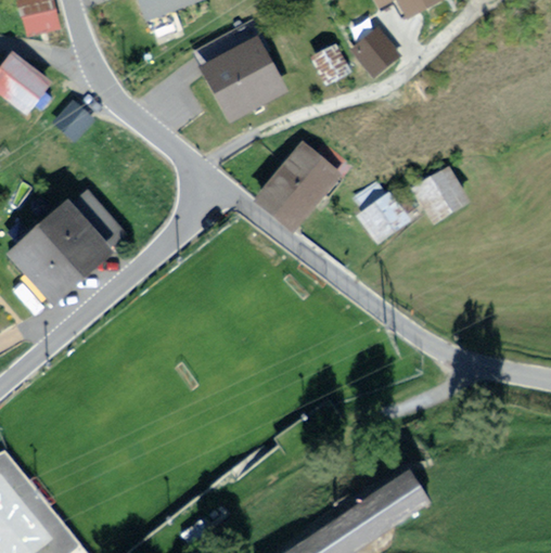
[(50,0),(20,0),(15,1),(26,39),(60,29),(50,0)]
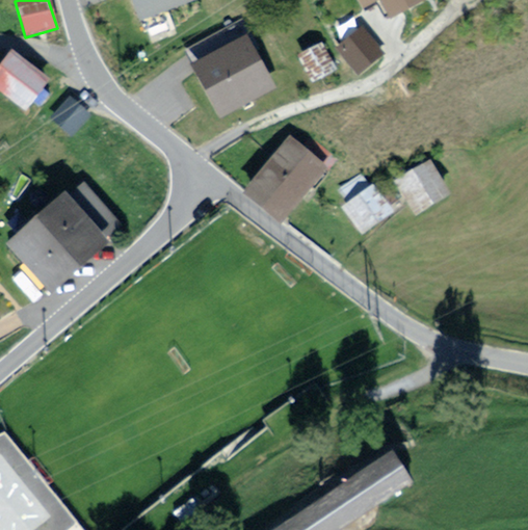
[(427,0),(352,0),(358,8),(372,0),(374,0),(392,30),(432,7),(427,0)]
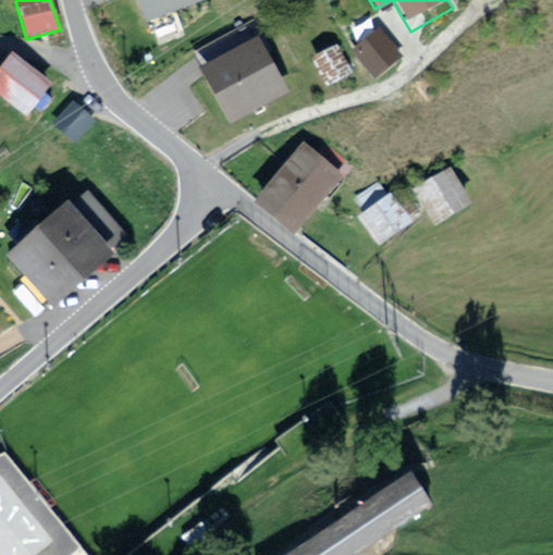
[(397,54),(372,29),(351,51),(376,76),(397,54)]
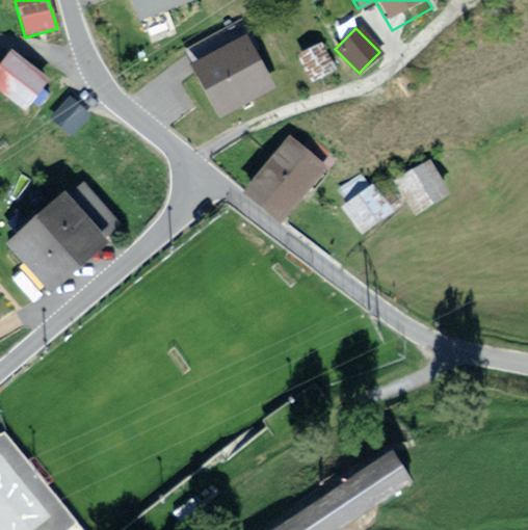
[(242,33),(188,60),(216,113),(269,86),(242,33)]
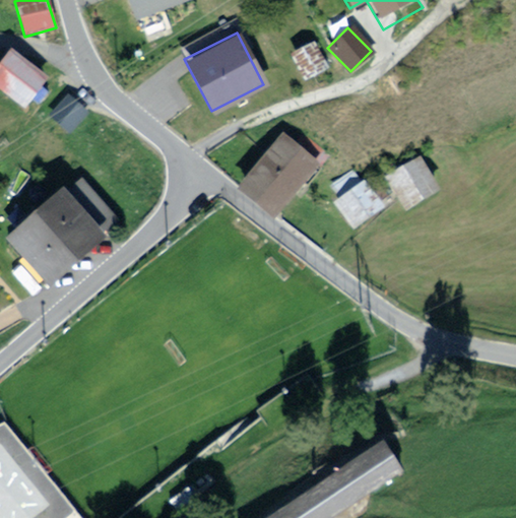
[(47,79),(17,57),(0,80),(0,88),(25,108),(47,79)]
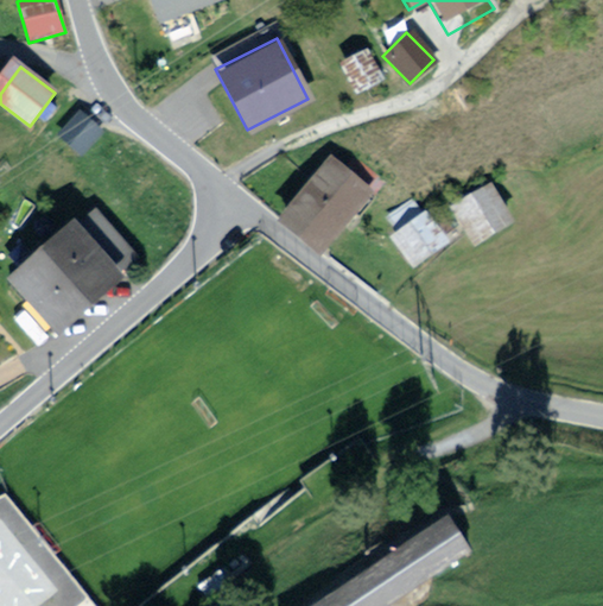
[(375,190),(331,152),(287,204),(331,241),(375,190)]
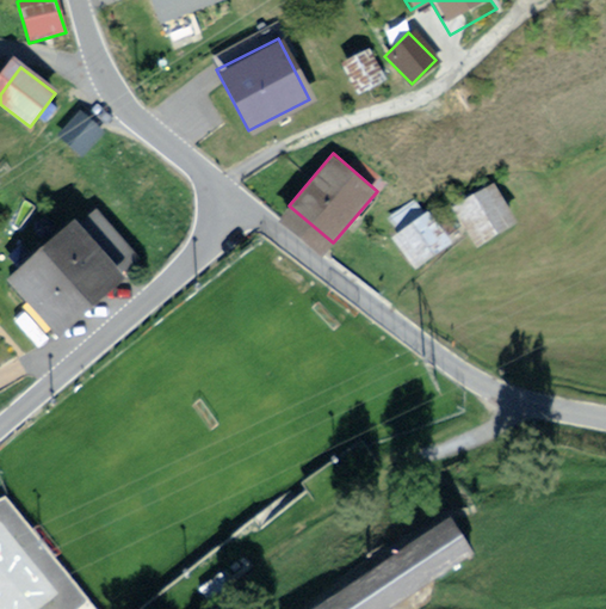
[(493,182),(452,207),(476,246),(517,222),(493,182)]
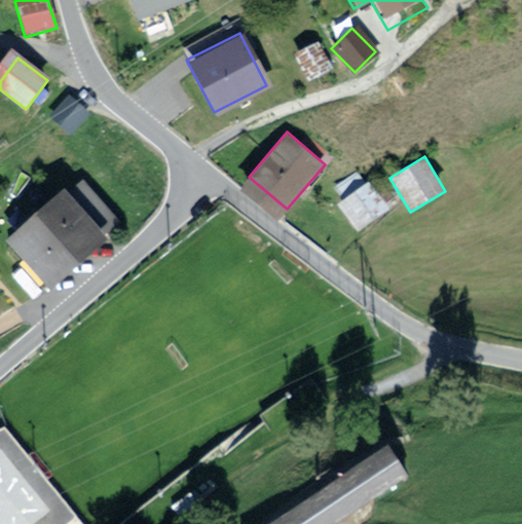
[(385,209),(362,179),(331,203),(355,233),(385,209)]
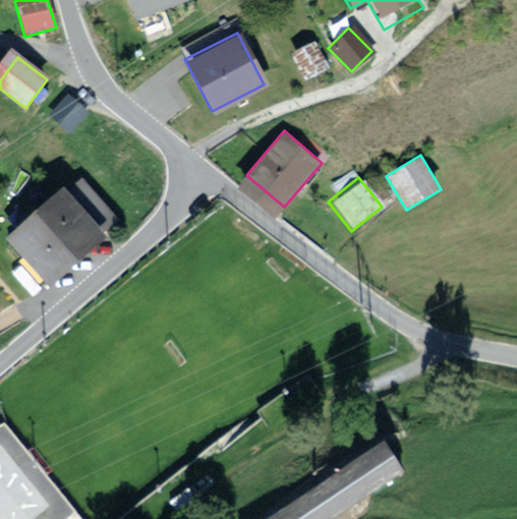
[(60,185),(4,239),(50,286),(119,219),(99,197),(85,211),(60,185)]
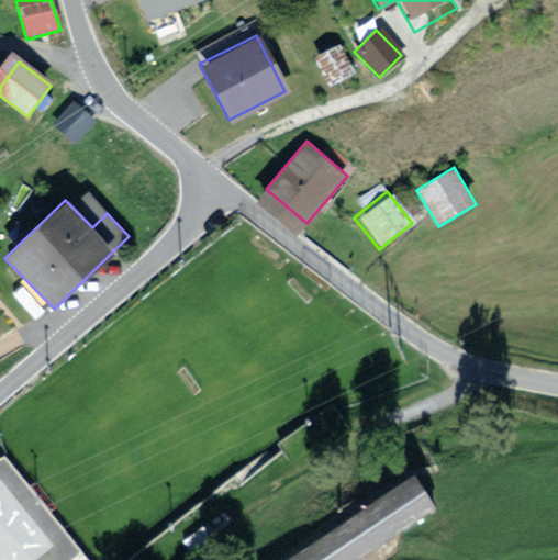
[(412,473),(280,559),(366,559),(438,512),(412,473)]
